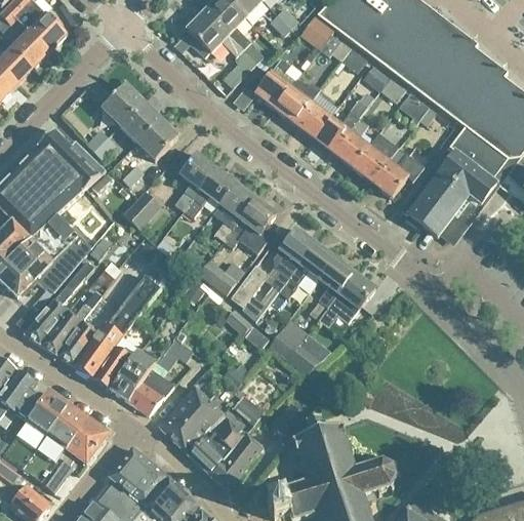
[(13,0),(5,8),(15,17),(28,30),(50,50),(67,34),(53,21),(56,17),(50,10),(47,13),(33,0),(13,0)]
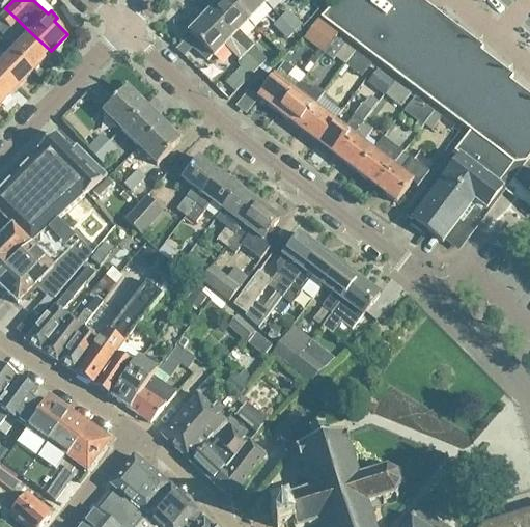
[(217,0),(206,11),(258,63),(266,56),(248,38),(248,37),(239,28),(248,18),(229,0),(217,0)]
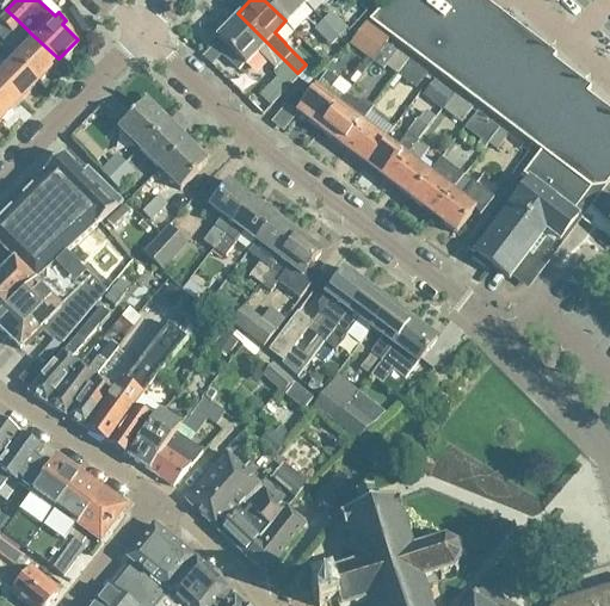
[(264,0),(285,20),(306,0),(264,0)]
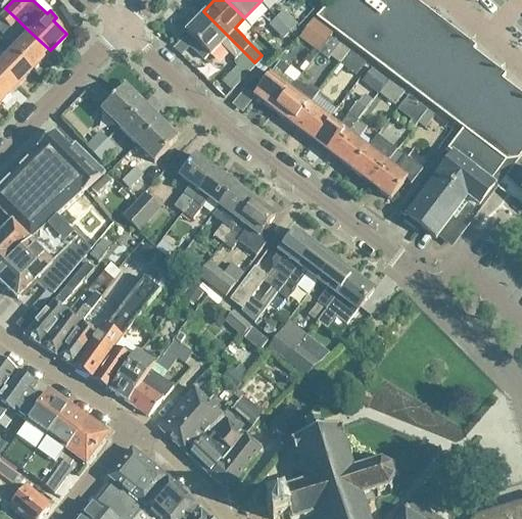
[(329,0),(316,14),(462,126),(446,146),(489,179),(494,182),(496,185),(521,151),(521,91),(503,77),(506,73),(473,47),(476,44),(418,0),(329,0)]
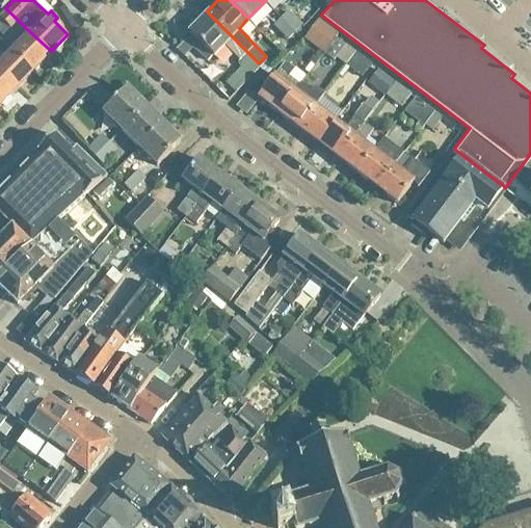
[(5,8),(0,14),(9,24),(16,18),(5,8)]
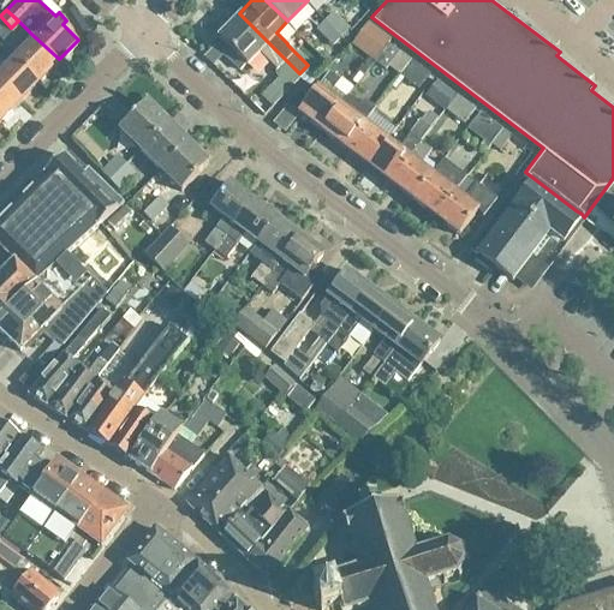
[(349,24),(347,24),(333,10),(326,17),(340,33),(349,24)]
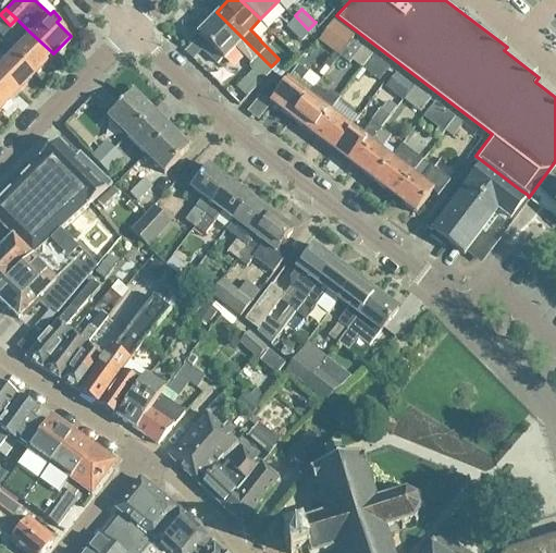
[(261,76),(271,66),(217,12),(198,31),(210,42),(205,49),(217,61),(222,56),(223,56),(235,45),(249,58),(249,64),(261,76)]
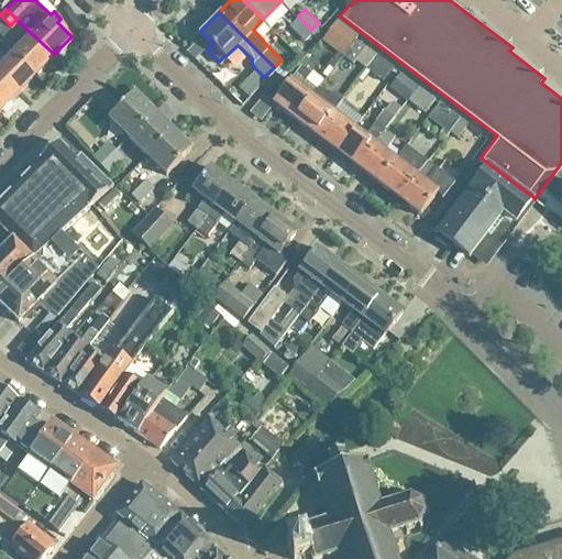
[(360,31),(338,14),(327,29),(335,35),(337,34),(349,44),(355,36),(356,36),(360,31)]
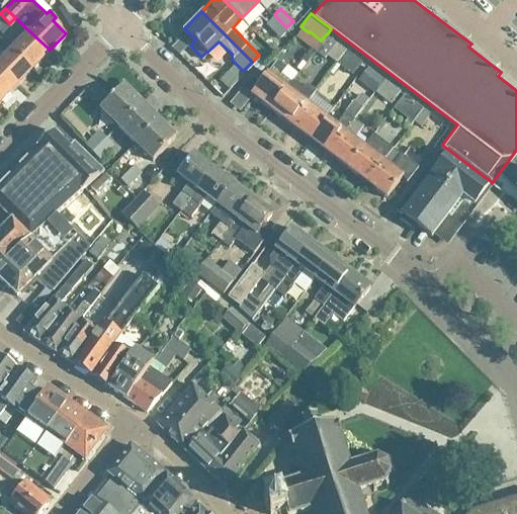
[(286,27),(274,14),(267,21),(279,34),(286,27)]
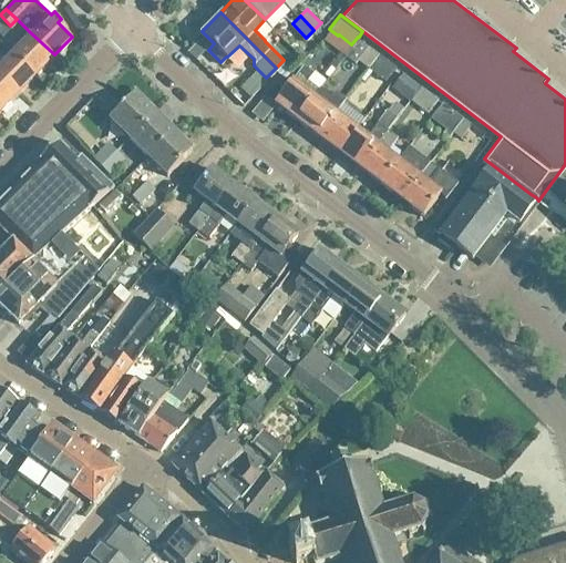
[(30,32),(12,50),(35,73),(54,54),(30,32)]
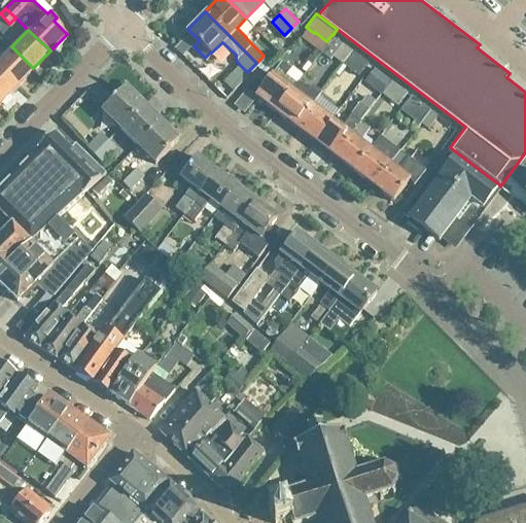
[(327,42),(321,49),(330,56),(342,41),(334,34),(332,34),(326,41),(327,42)]
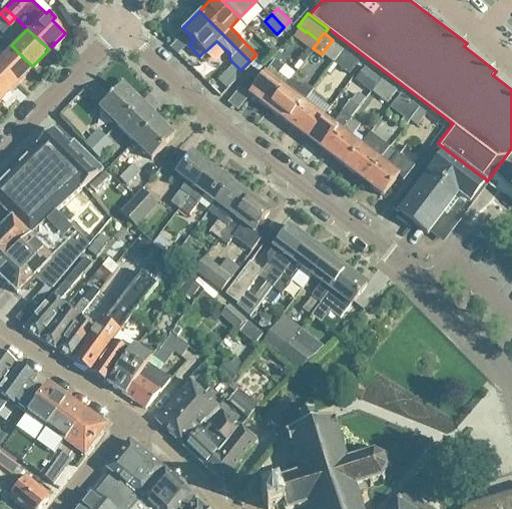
[(336,40),(335,43),(326,54),(334,60),(344,46),(336,40)]
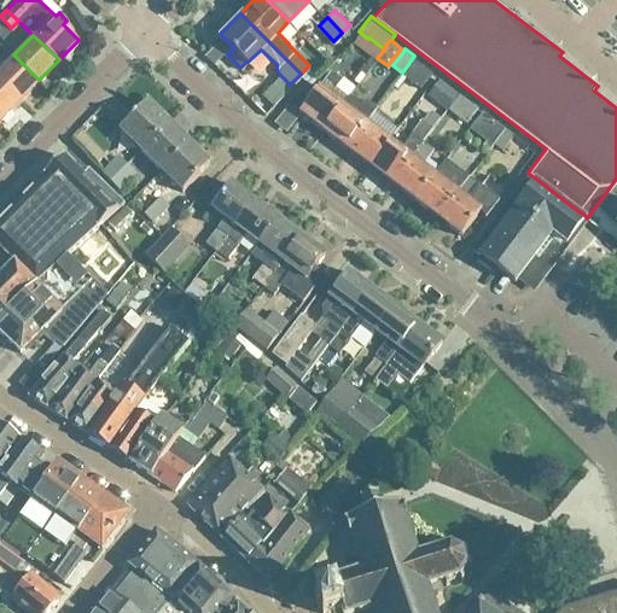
[(39,80),(13,54),(0,68),(0,80),(19,100),(39,80)]
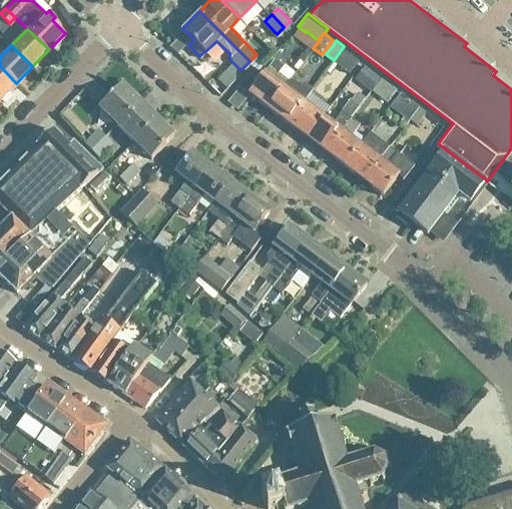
[(359,57),(344,46),(334,60),(349,71),(359,57)]
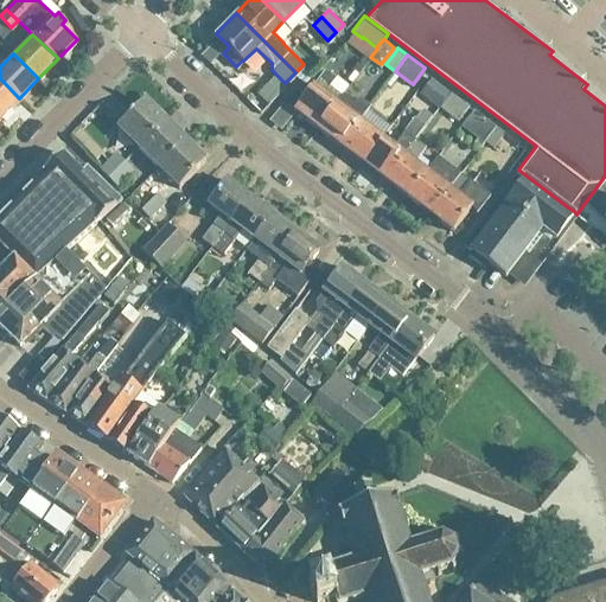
[(325,68),(313,83),(294,108),(318,126),(337,101),(343,93),(330,83),(336,76),(325,68)]
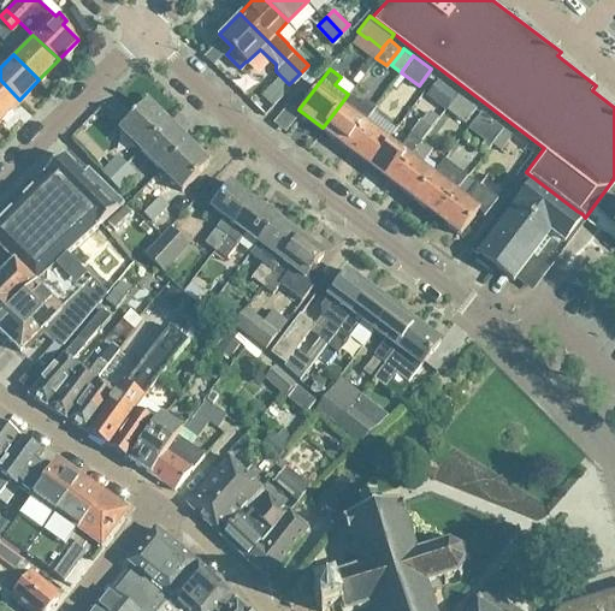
[(439,75),(426,92),(438,100),(447,106),(459,90),(439,75)]
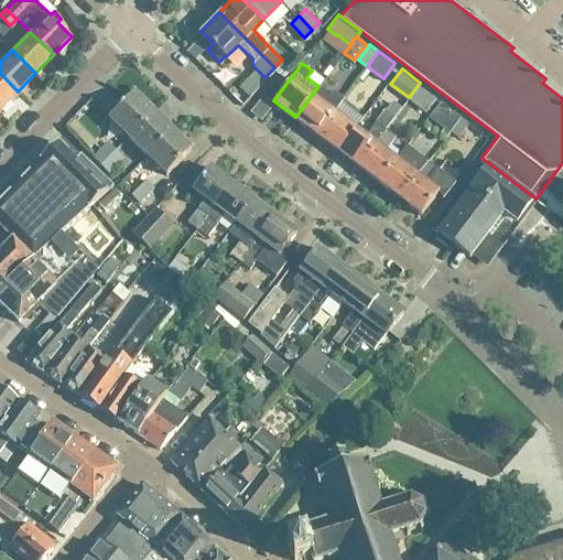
[(18,92),(0,73),(0,108),(0,109),(18,92)]
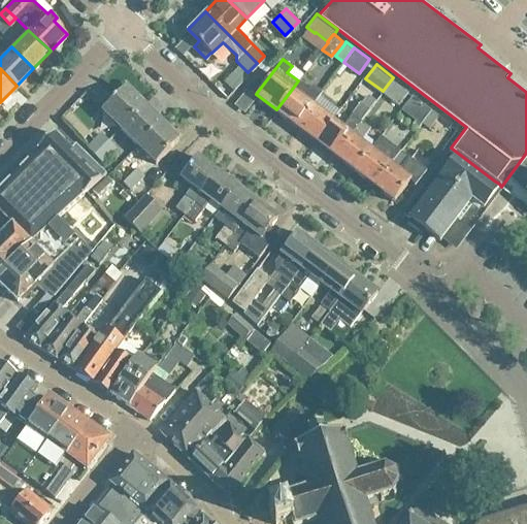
[(393,77),(383,91),(390,96),(398,102),(408,90),(393,77)]
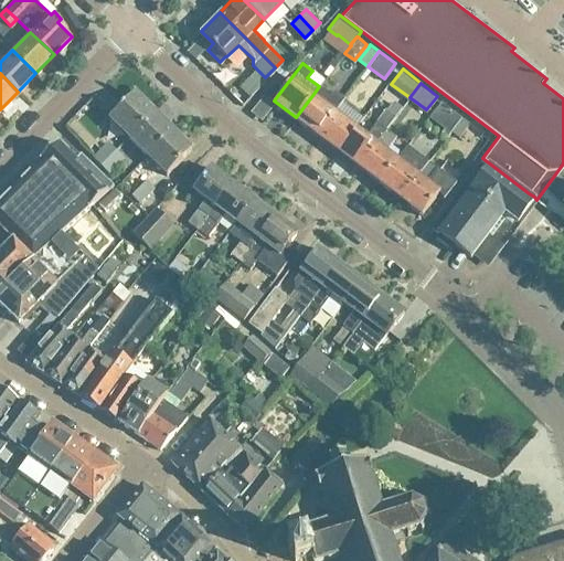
[(314,94),(296,117),(317,134),(343,98),(346,95),(336,87),(332,93),(320,84),(319,86),(314,94)]
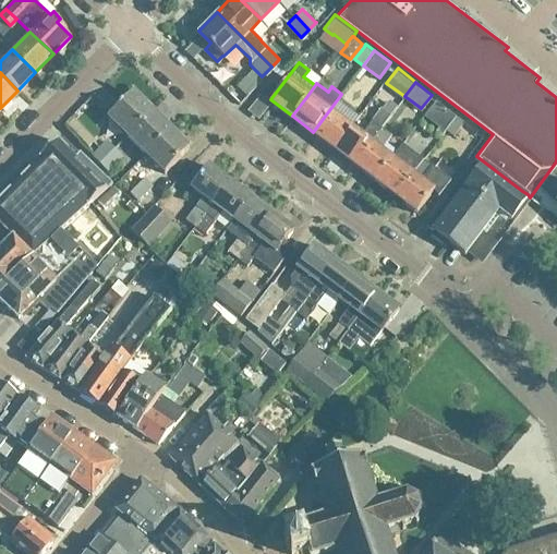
[(128,133),(152,108),(133,89),(108,113),(128,133)]
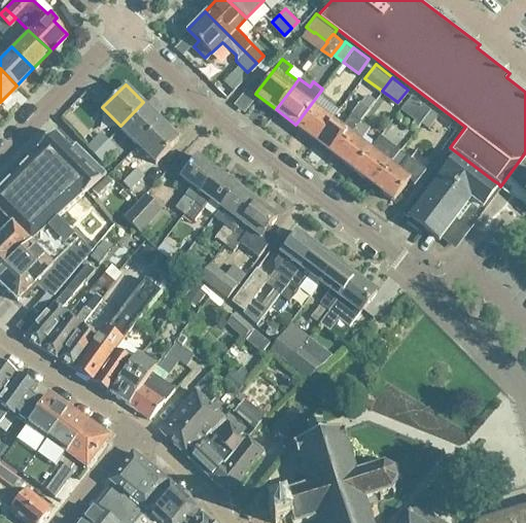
[(320,92),(295,125),(315,139),(330,117),(340,106),(320,92)]
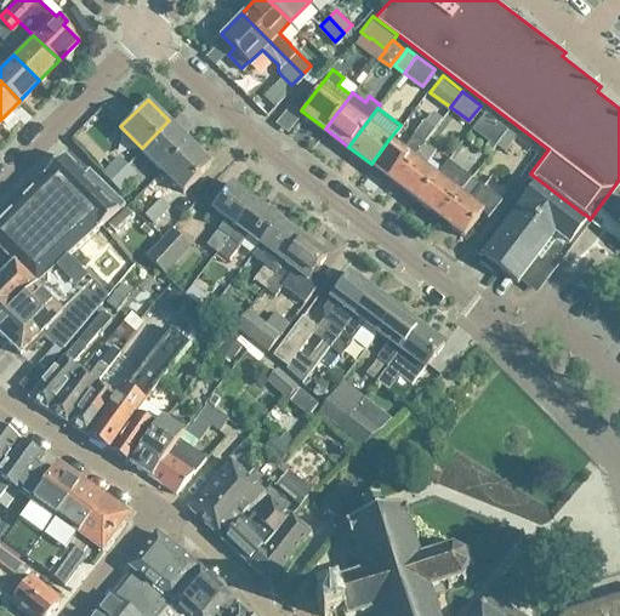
[(485,109),(473,125),(488,136),(483,142),(491,148),(495,142),(507,125),(485,109)]
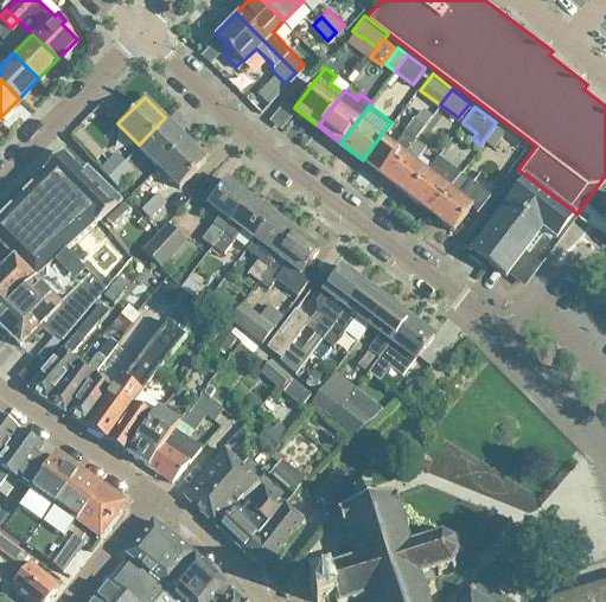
[(165,117),(139,145),(159,164),(185,138),(165,117)]
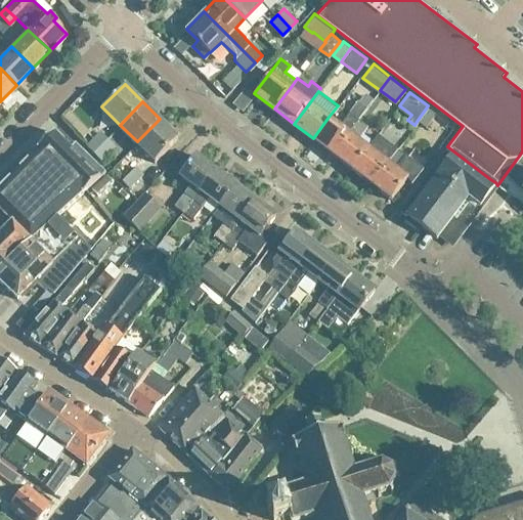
[(61,112),(83,134),(90,127),(69,104),(61,112)]
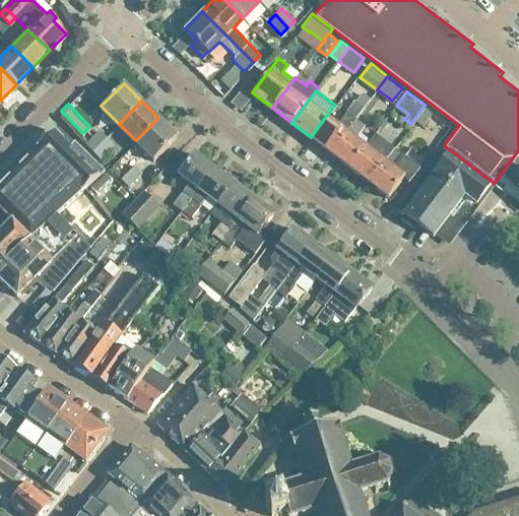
[(425,105),(414,119),(422,124),(432,111),(425,105)]
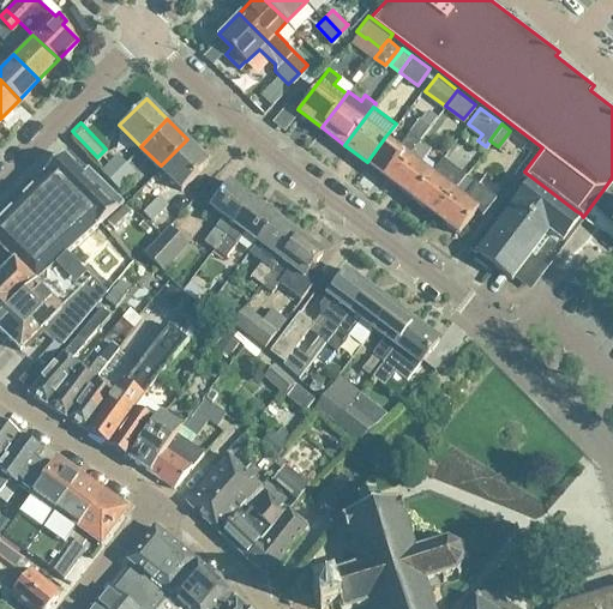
[(397,146),(385,137),(367,162),(389,179),(419,140),(408,132),(397,146)]
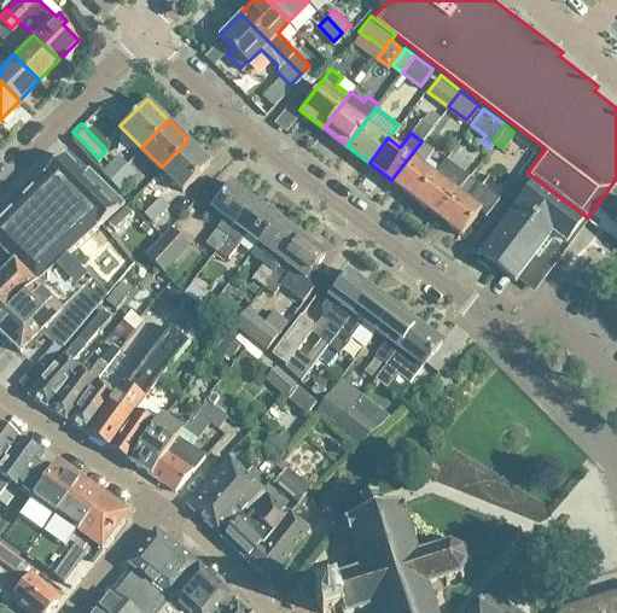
[(188,140),(162,167),(182,187),(209,161),(188,140)]
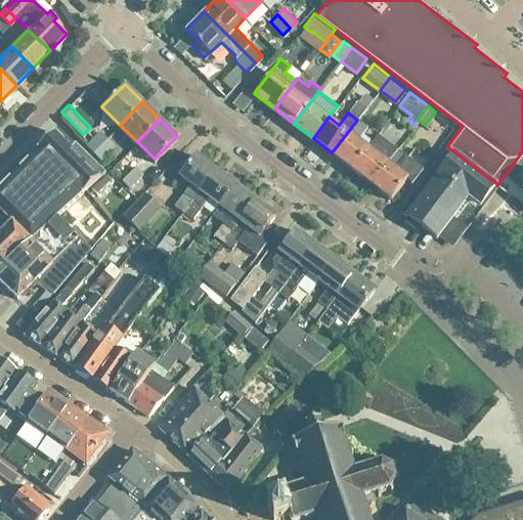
[(366,126),(357,120),(332,153),(351,168),(367,146),(357,138),(366,126)]
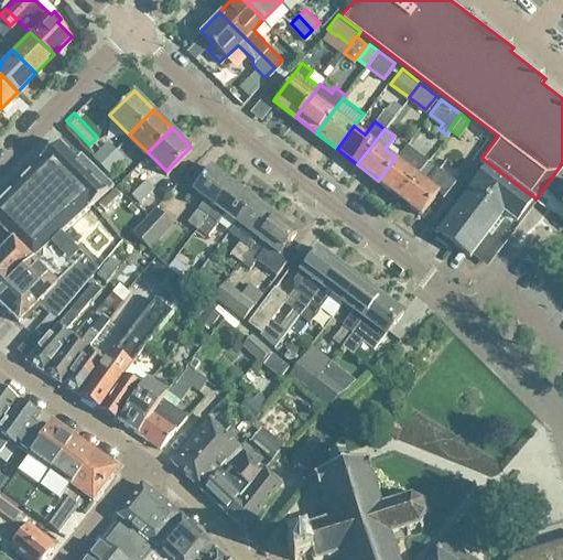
[(0,226),(31,257),(32,256),(75,216),(93,202),(108,189),(57,138),(39,157),(40,158),(0,197),(0,226)]
